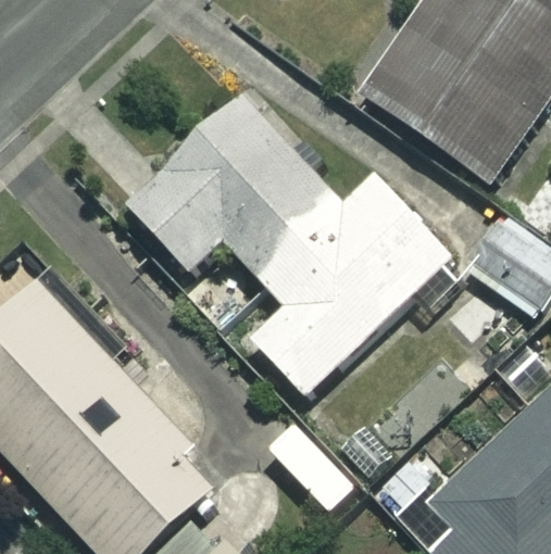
[(550,97),(550,0),(427,0),(362,93),(492,183),(550,97)]
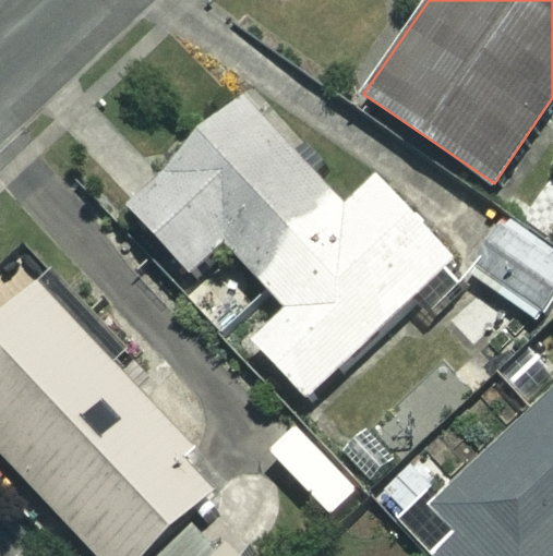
[(345,208),(240,96),(125,204),(189,272),(223,240),(286,307),(251,339),(304,397),(415,293),(430,310),(467,275),(376,179),(345,208)]
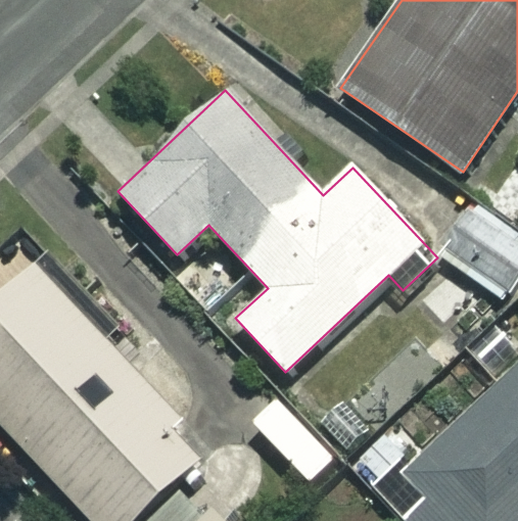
[(517,280),(517,237),(478,207),(441,256),(501,302),(517,280)]
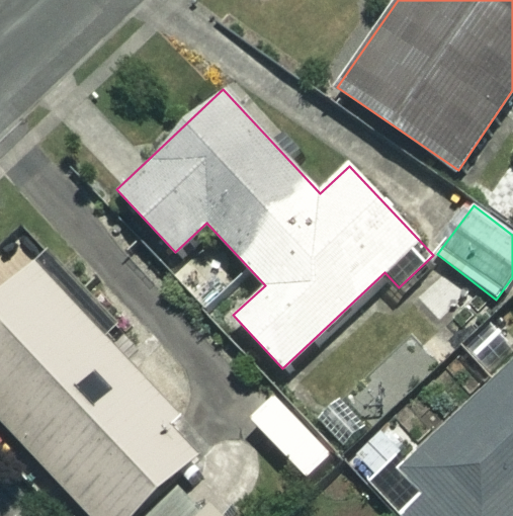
[(129,515),(205,445),(7,233),(0,239),(0,419),(90,515),(129,515)]
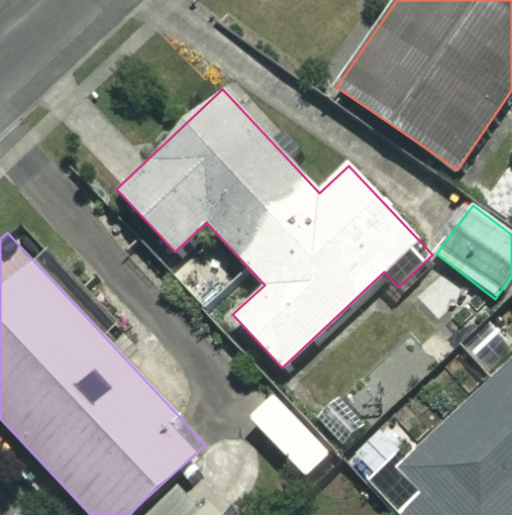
[(511,514),(511,364),(397,473),(412,490),(396,505),(405,514),(511,514)]
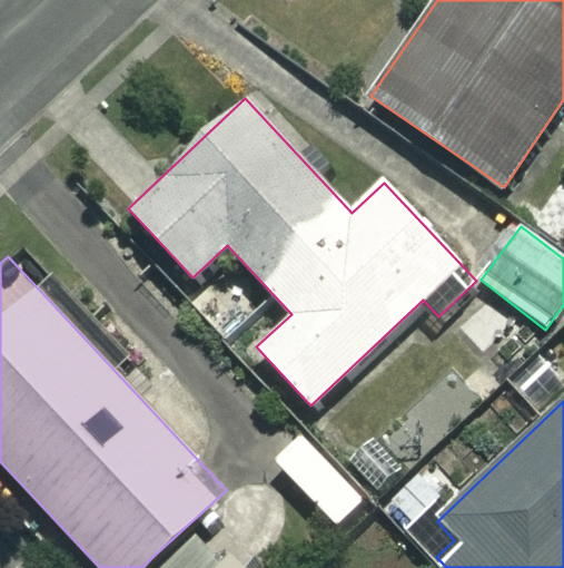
All buildings are outlined.
